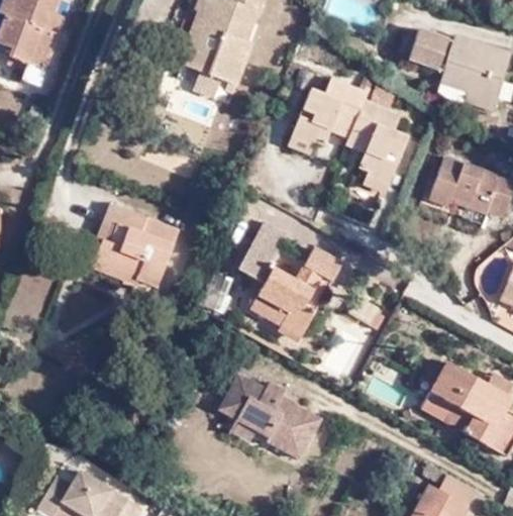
[(7,14),(12,0),(0,0),(0,10),(2,12),(7,14)]
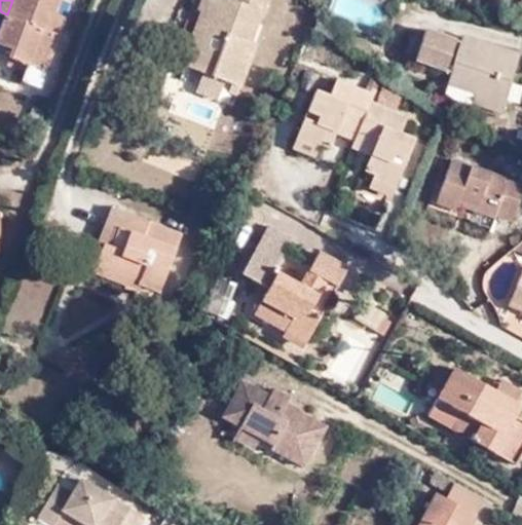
[(27,57),(42,63),(63,12),(51,7),(53,0),(12,0),(7,14),(2,12),(0,16),(0,35),(9,39),(5,47),(27,57)]
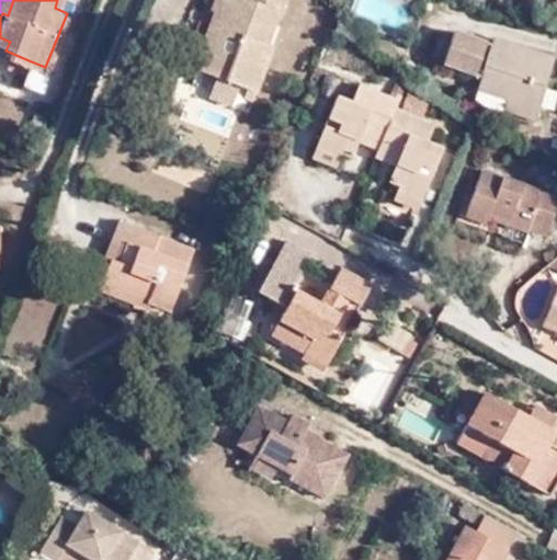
[(215,46),(205,43),(194,71),(253,93),(269,57),(262,53),(283,0),(217,0),(213,11),(217,13),(227,16),(215,46)]
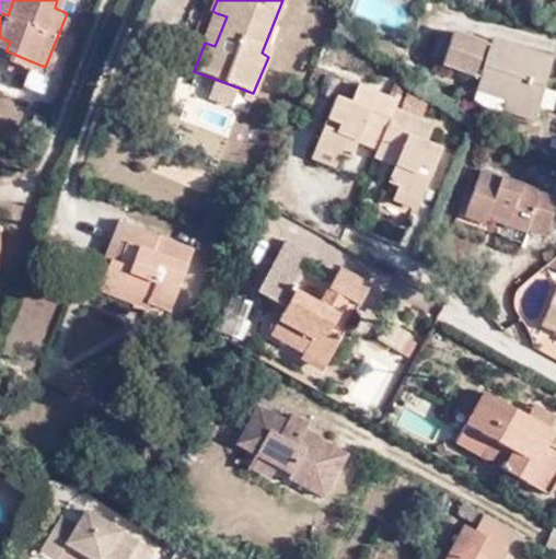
[(217,13),(205,43),(215,46),(227,16),(217,13)]
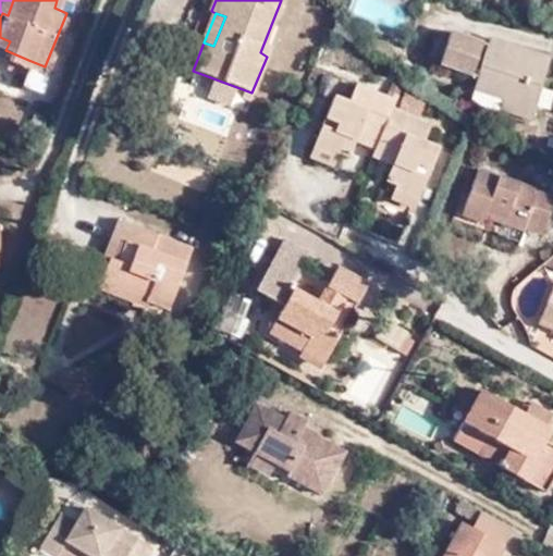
[(490,36),(459,28),(449,61),(479,71),(490,36)]
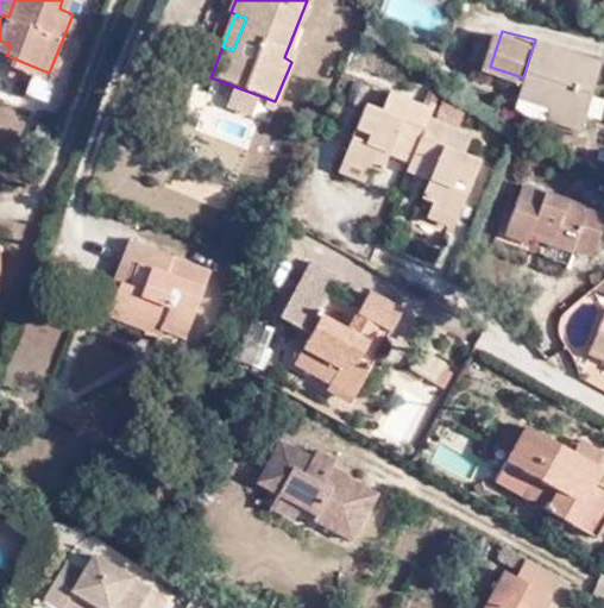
[(603,52),(546,36),(529,89),(595,110),(603,75),(603,52)]
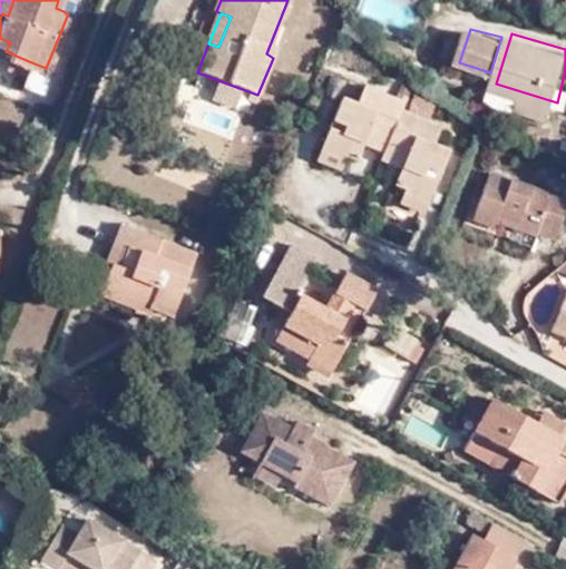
[(1,64),(23,72),(29,61),(6,51),(1,64)]
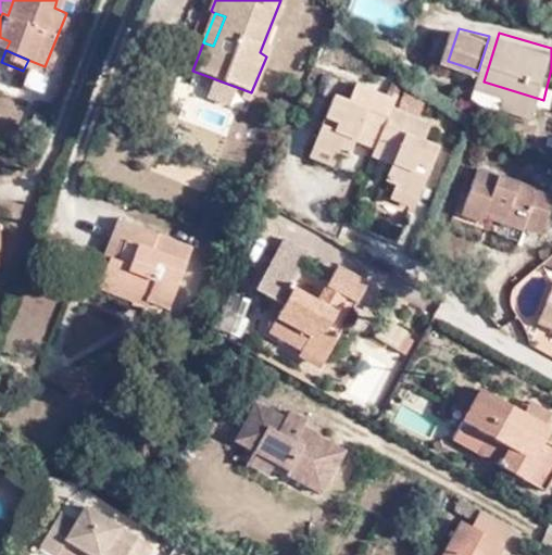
[(38,85),(45,66),(28,60),(23,71),(20,78),(38,85)]
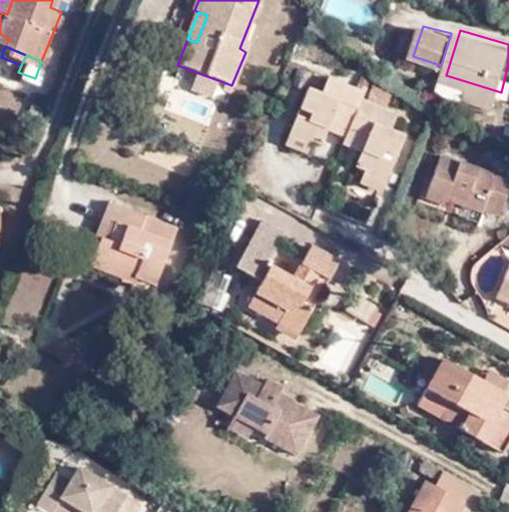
[(361,83),(368,85),(374,68),(368,64),(361,83)]
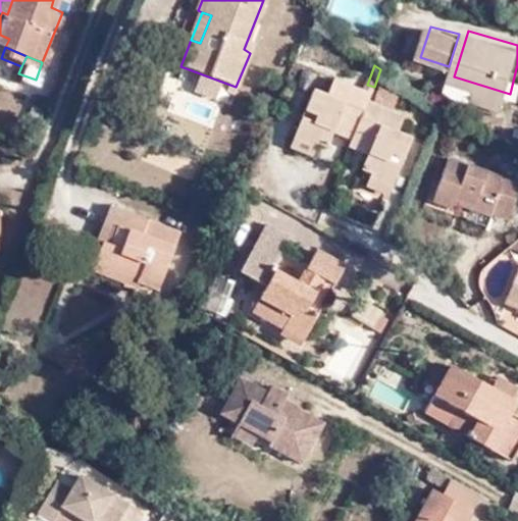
[(366,110),(370,100),(373,90),(335,77),(328,93),(315,88),(296,135),(320,144),(322,139),(331,143),(338,129),(347,103),(366,110)]
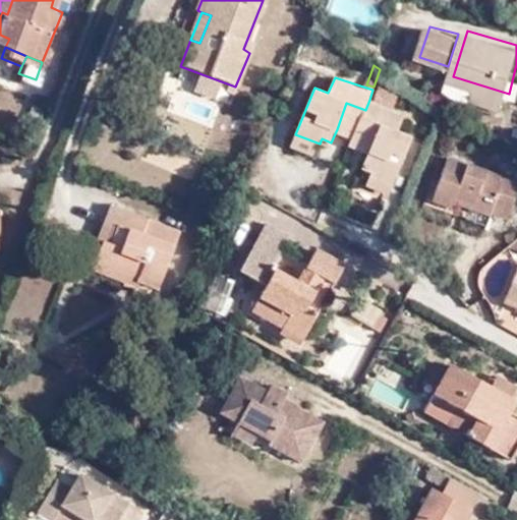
[(405,113),(369,100),(365,110),(361,118),(379,124),(368,151),(362,167),(375,171),(372,175),(395,184),(413,136),(399,130),(405,113)]
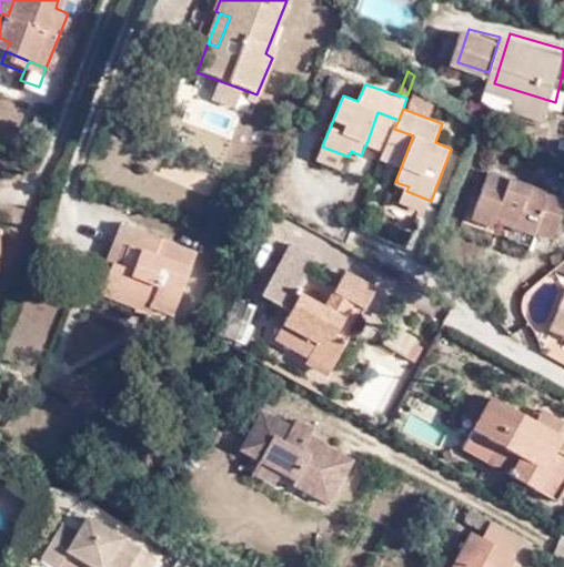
[(394,129),(399,120),(378,112),(368,141),(386,149),(394,129)]
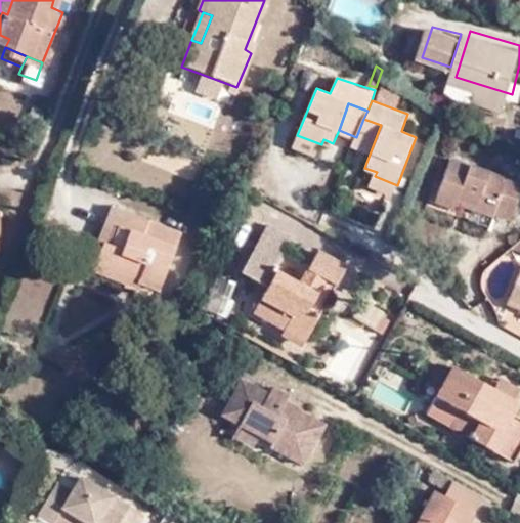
[(381,125),(363,119),(356,137),(353,145),(371,151),(381,125)]
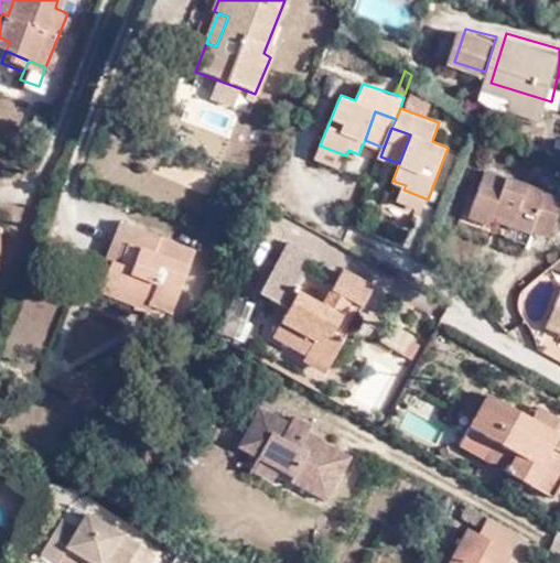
[(346,155),(320,145),(316,153),(342,164),(346,155)]
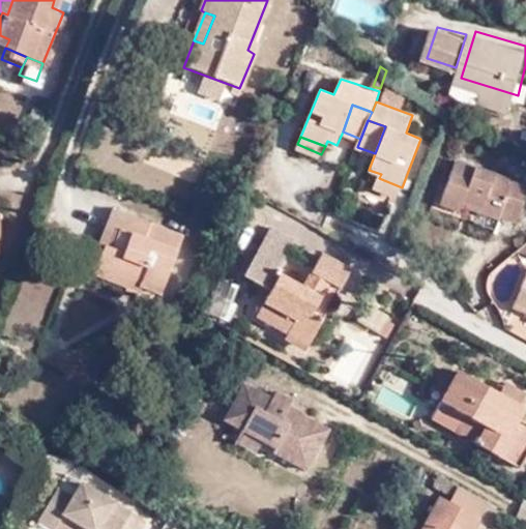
[(525,178),(454,158),(440,204),(464,210),(466,202),(518,216),(525,190),(525,178)]
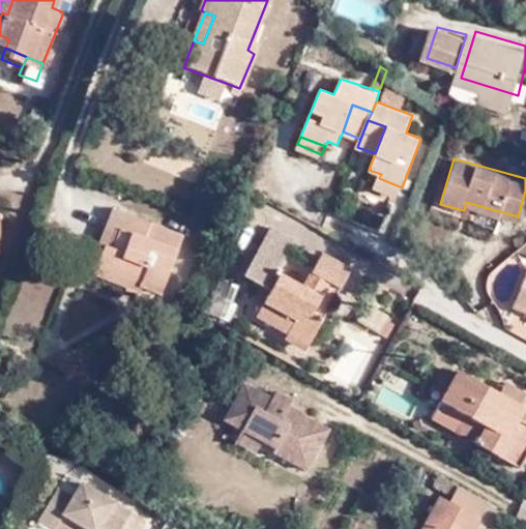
[(399,196),(402,187),(379,178),(375,186),(399,196)]
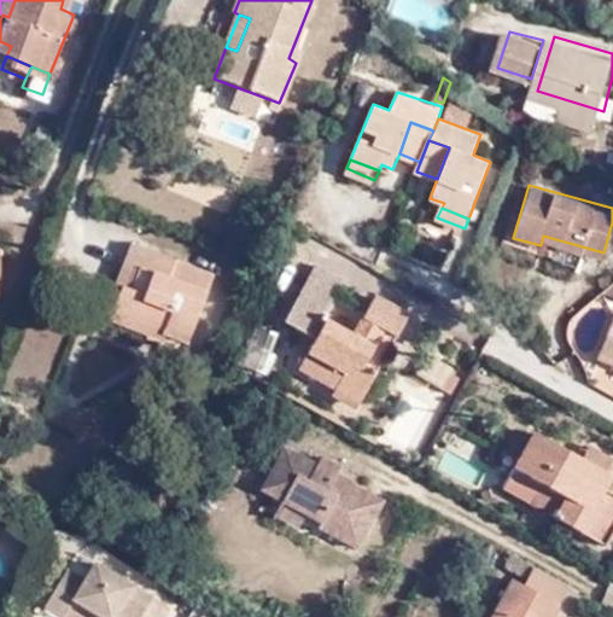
[(136,280),(126,277),(112,306),(135,315),(140,303),(170,314),(164,326),(185,335),(214,266),(175,251),(177,245),(136,231),(127,256),(134,258),(144,263),(136,280)]
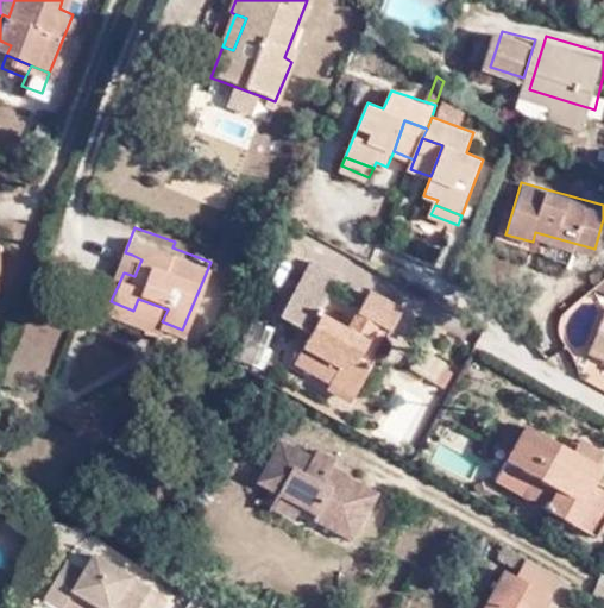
[(132,255),(124,273),(134,276),(142,259),(132,255)]
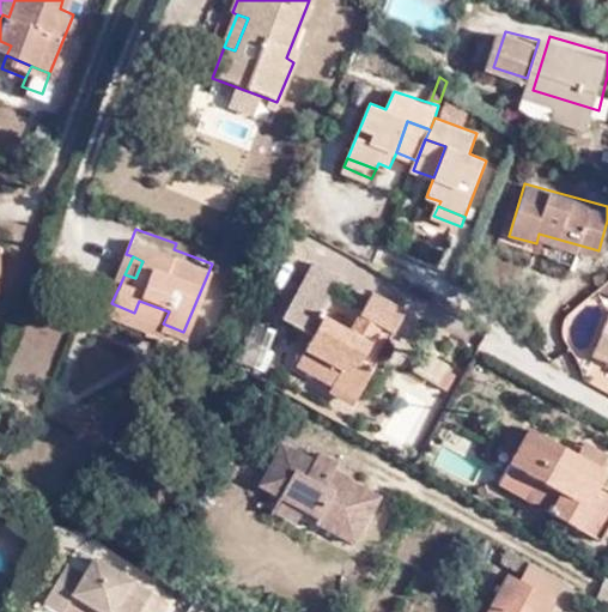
[(352,283),(326,268),(289,328),(316,346),(306,363),(339,383),(333,394),(359,410),(414,322),(381,303),(359,340),(328,322),(352,283)]
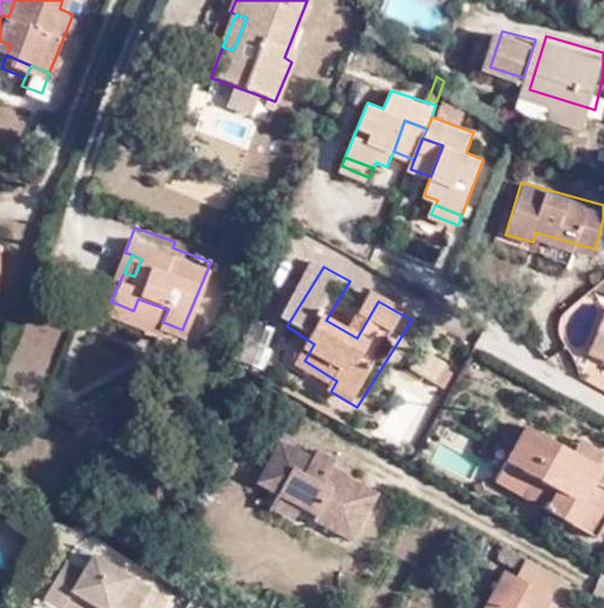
[(603,471),(602,471),(578,458),(532,432),(526,442),(515,437),(502,458),(517,467),(505,488),(603,540),(603,490),(596,487),(603,475),(603,471)]
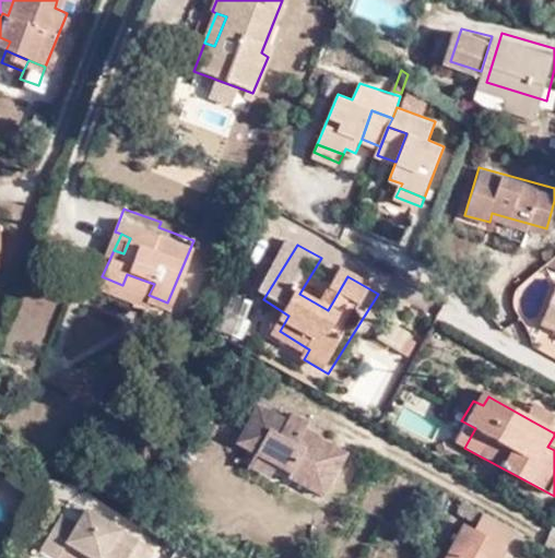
[(531,420),(553,432),(554,429),(554,413),(540,405),(531,420)]
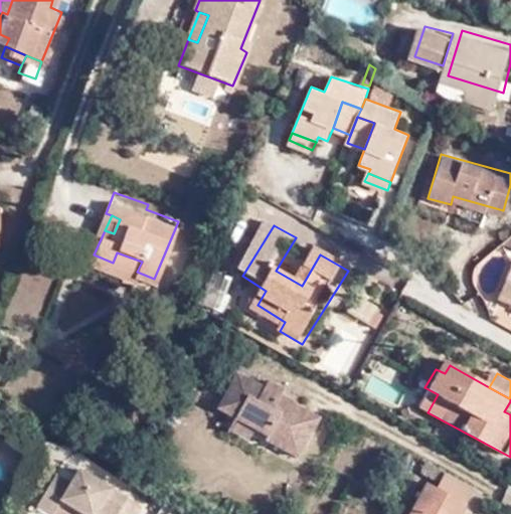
[(299,461),(320,423),(321,422),(294,407),(293,408),(282,402),(287,393),(273,385),(270,391),(239,375),(220,408),(270,437),(267,442),(299,461)]
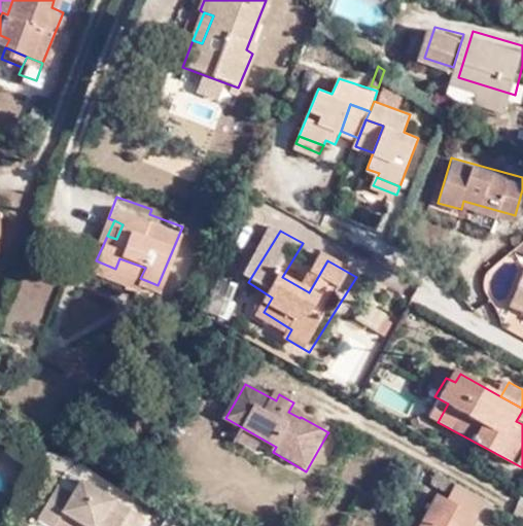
[(81,525),(127,525),(134,516),(89,485),(78,501),(62,491),(43,519),(54,525),(60,525),(67,517),(81,525)]
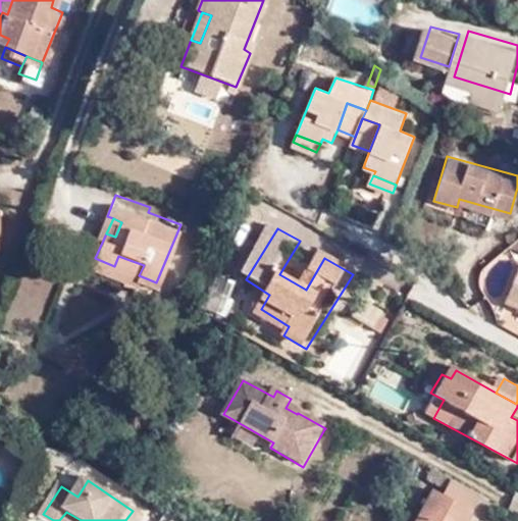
[(471,520),(482,500),(454,483),(446,499),(432,491),(417,520),(471,520)]
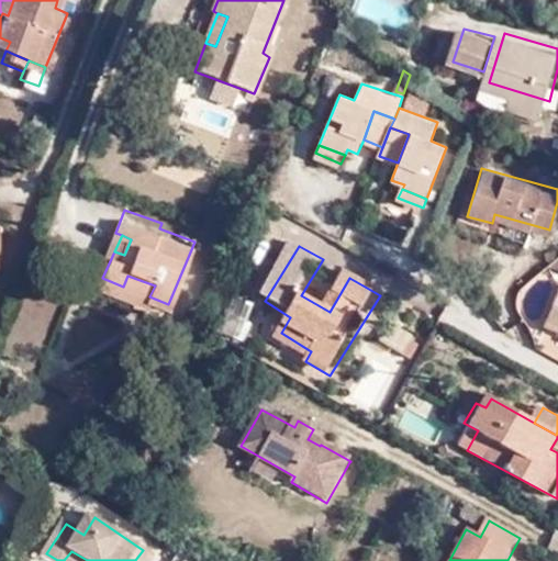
[(87,560),(71,551),(64,560),(87,560)]
